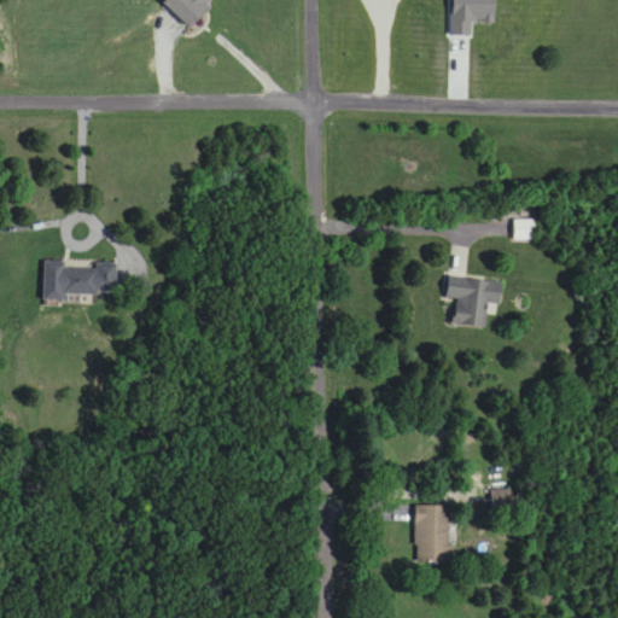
[(190,29),(216,0),(164,0),(163,3),(190,29)]
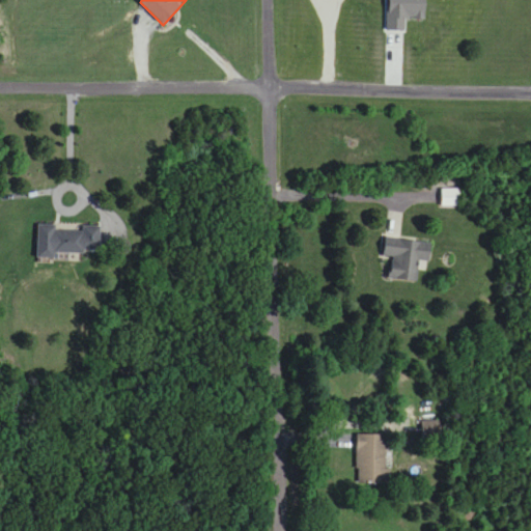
[(442,206),(458,206),(458,189),(442,189),(442,206)]
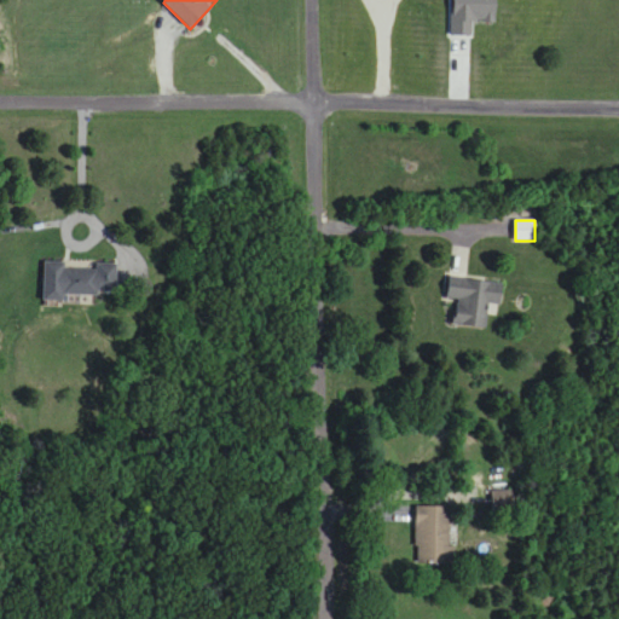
[(65,301),(65,294),(117,294),(117,261),(44,262),(44,301),(65,301)]
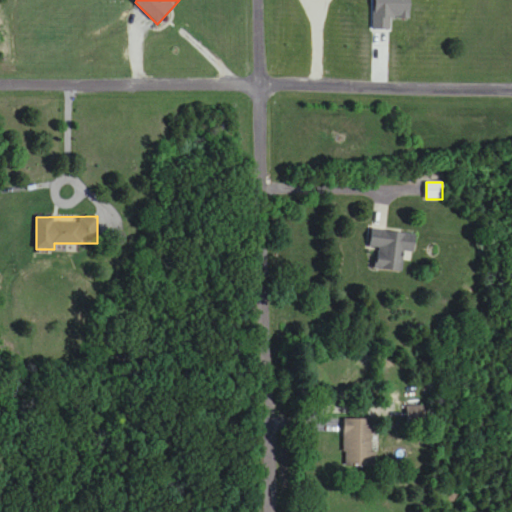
[(415,231),(370,229),(369,247),(378,248),(376,269),(403,271),(404,253),(414,254),(415,231)]
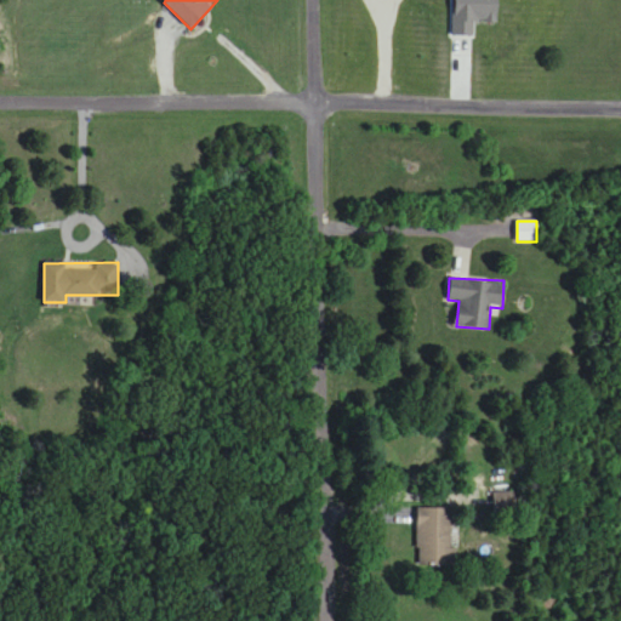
[(416,508),(416,567),(454,567),(454,508),(416,508)]
